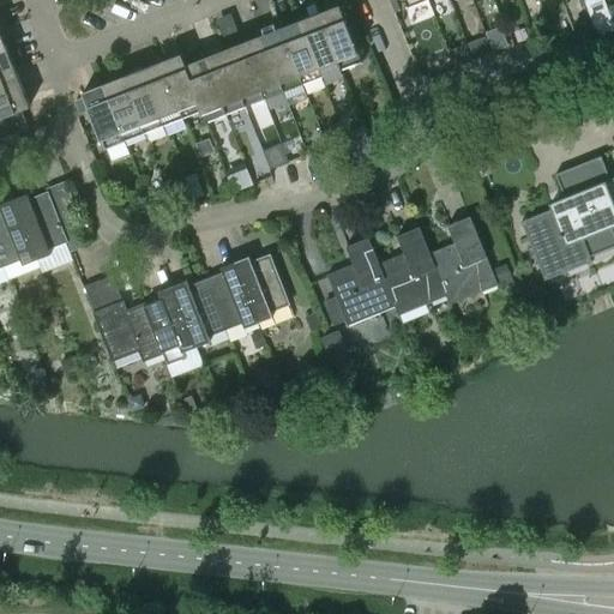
[(338,6),(318,14),(339,70),(360,61),(338,6)]
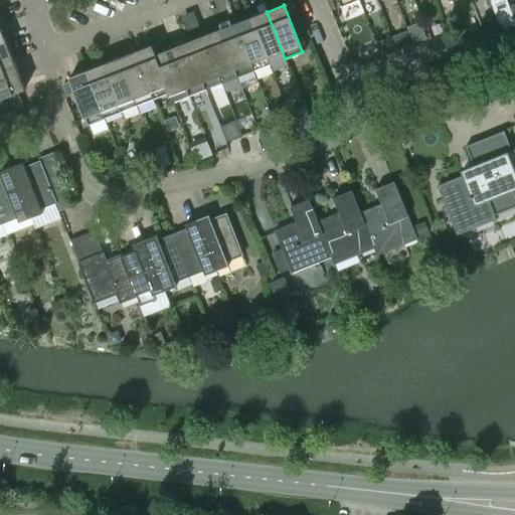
[(267,12),(250,18),(269,64),(285,58),(267,12)]
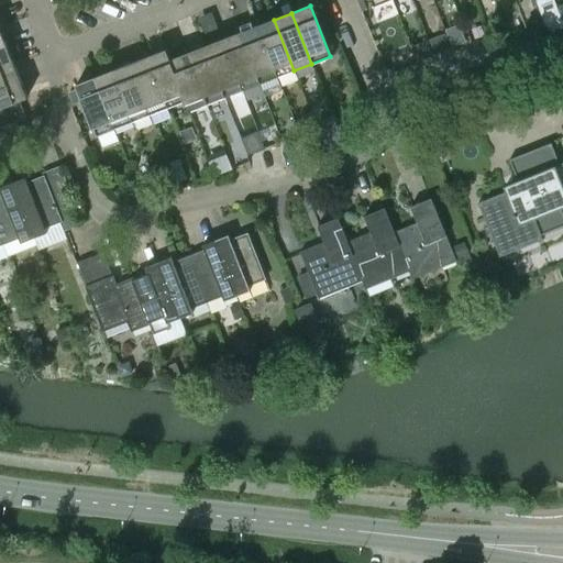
[(274,20),(256,26),(277,78),(294,70),(274,20)]
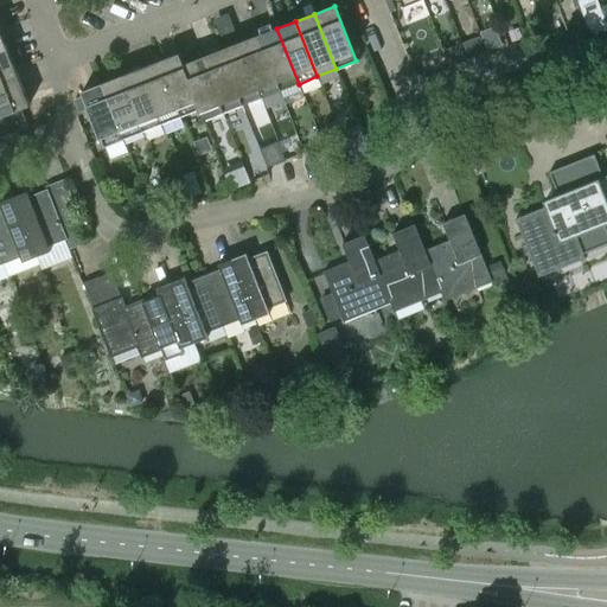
[(276,29),(257,36),(279,91),(299,84),(276,29)]
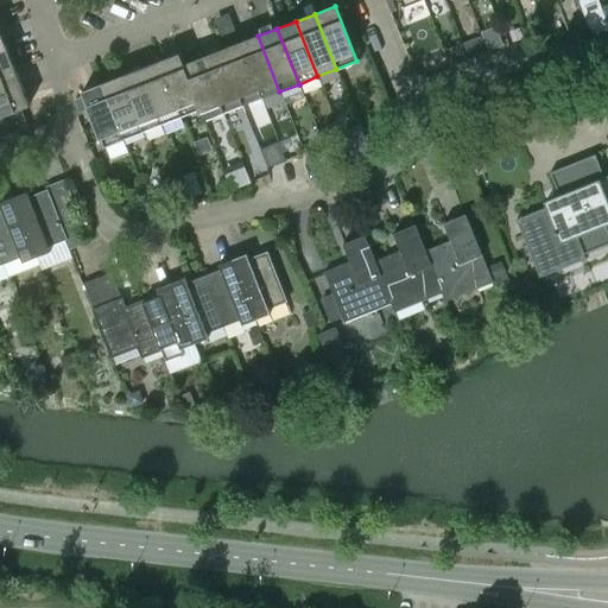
[(258,36),(239,44),(261,99),(279,92),(258,36)]
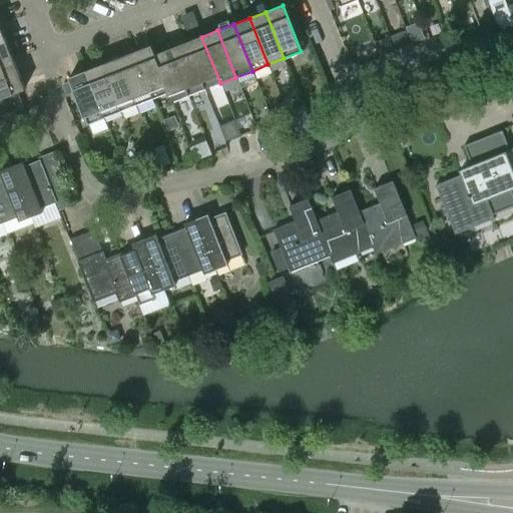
[(201,37),(184,43),(203,90),(220,83),(201,37)]
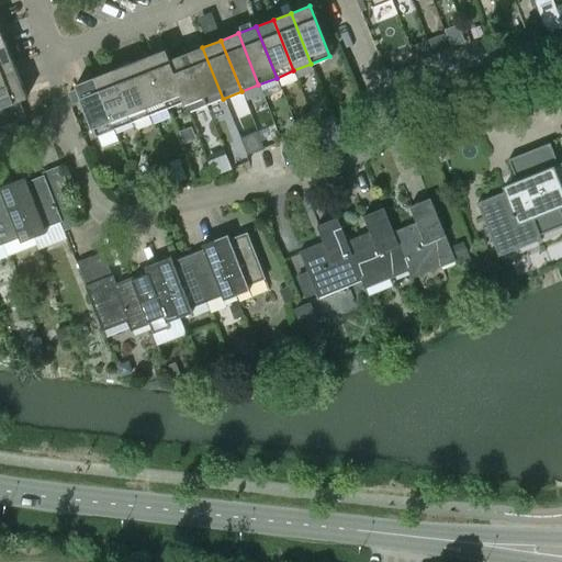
[(0,47),(0,68),(12,64),(4,45),(0,47)]
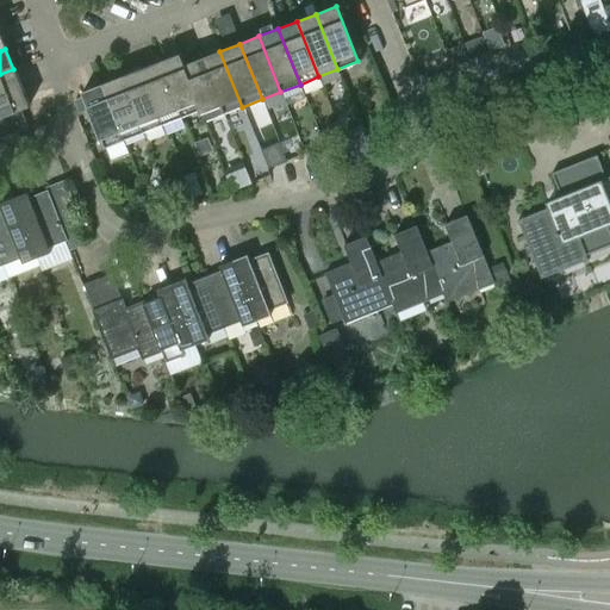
[(219,51),(201,58),(223,114),(242,107),(219,51)]
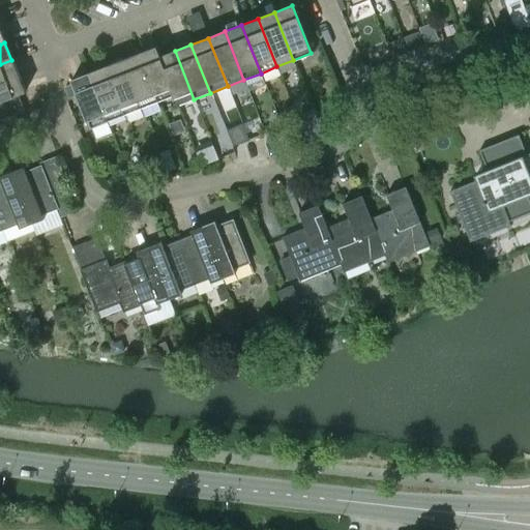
[(138,55),(156,102),(173,96),(174,96),(157,57),(158,57),(155,48),(138,55)]
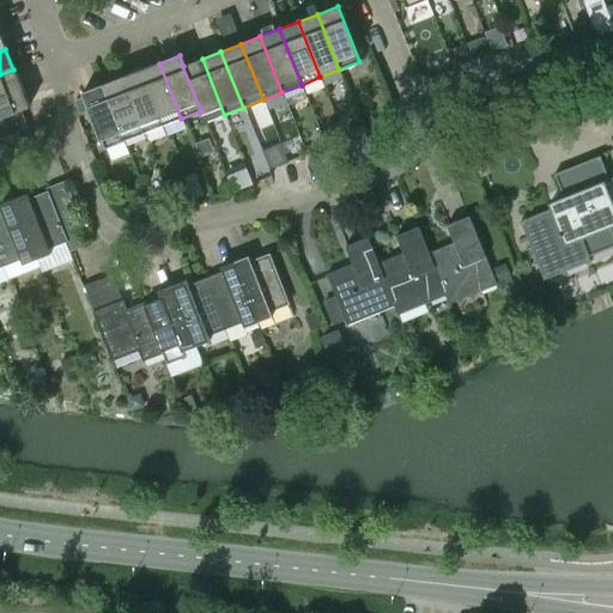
[(202,59),(183,66),(182,66),(201,111),(200,111),(205,123),(224,115),(202,59)]
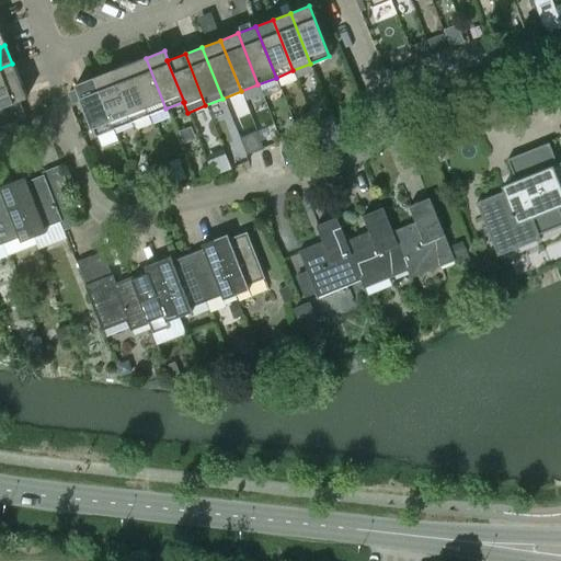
[(146,58),(129,65),(149,115),(165,109),(146,58)]
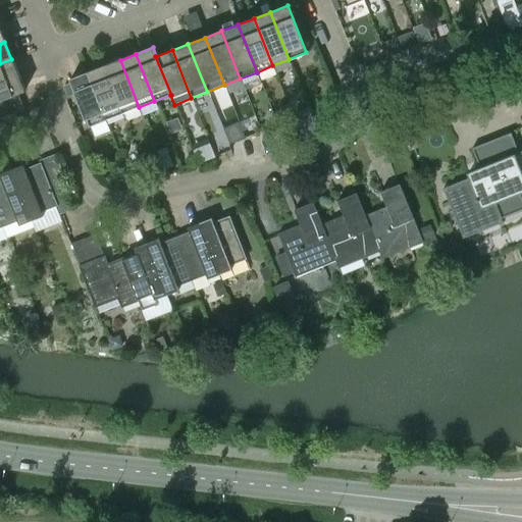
[(0,63),(0,83),(17,75),(11,59),(0,63)]
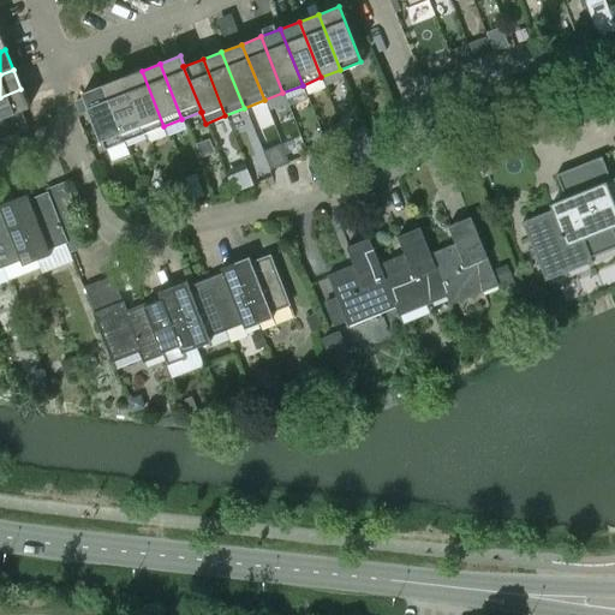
[(142,71),(123,78),(144,135),(163,126),(142,71)]
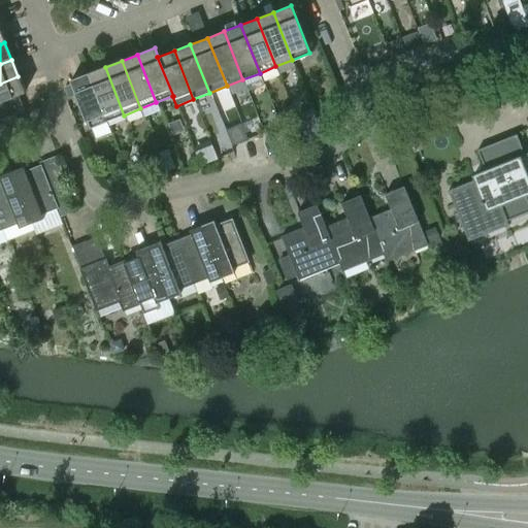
[(105,67),(88,73),(106,122),(124,116),(105,67)]
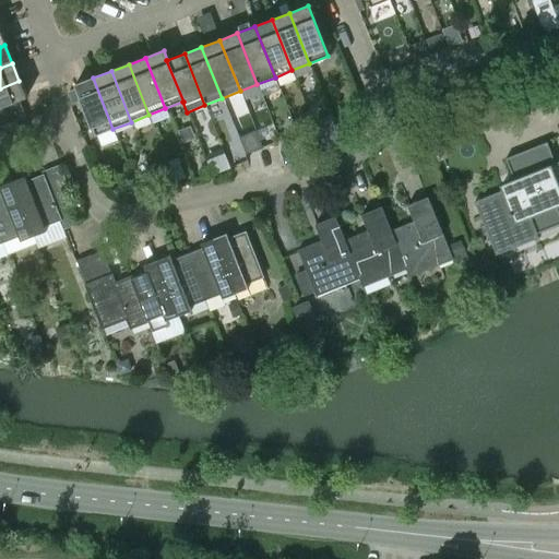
[(93,137),(113,129),(93,78),(73,86),(93,137)]
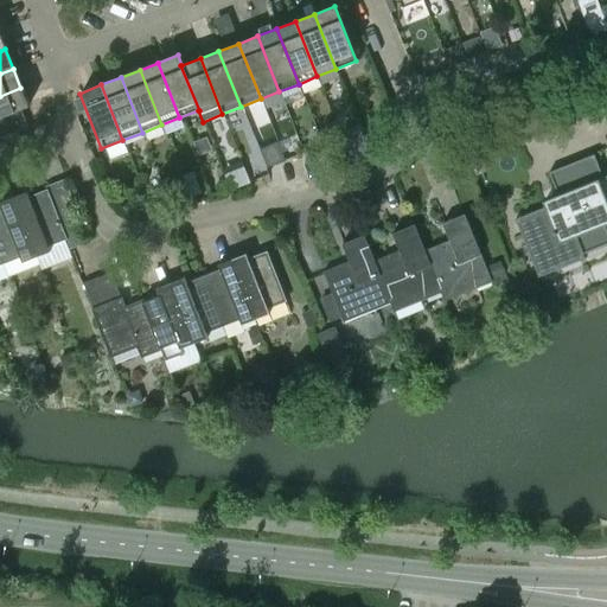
[(20,88),(0,96),(0,140),(17,134),(10,116),(29,109),(20,88)]
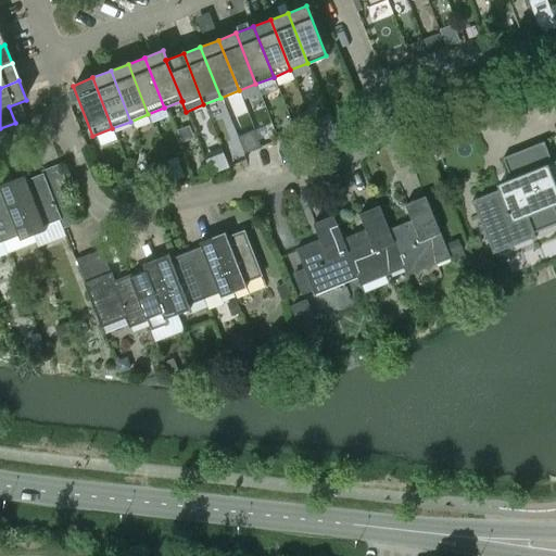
[(512,186),(471,201),(490,245),(530,229),(532,234),(555,223),(555,217),(552,206),(555,204),(555,189),(553,180),(555,179),(555,161),(535,168),(539,176),(529,180),(518,152),(501,160),(512,186)]
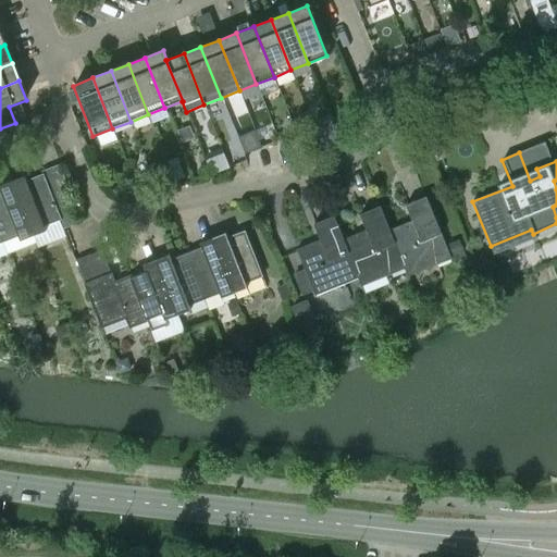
[(182,169),(172,172),(175,182),(185,178),(182,169)]
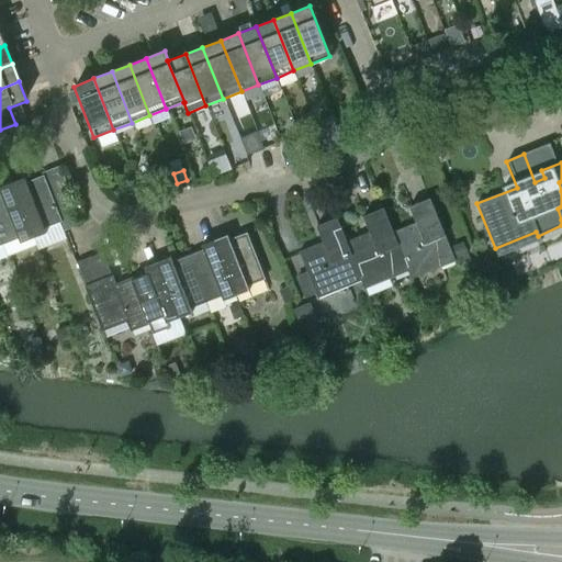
[(44,228),(57,223),(60,221),(54,206),(44,182),(42,177),(25,183),(23,178),(11,183),(33,238),(34,238),(46,234),(44,228)]
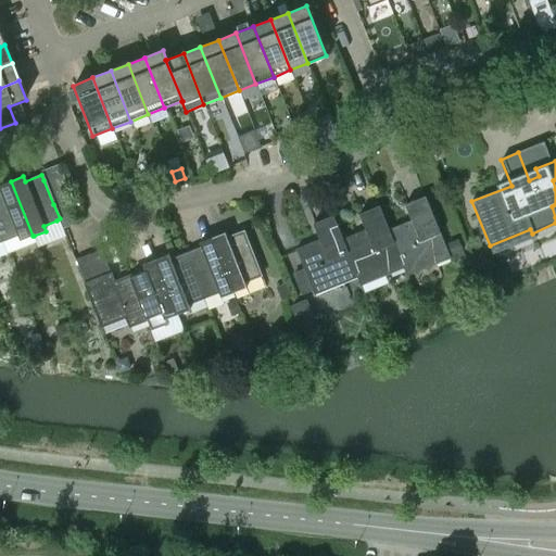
[(54,176),(43,180),(53,204),(64,200),(54,176)]
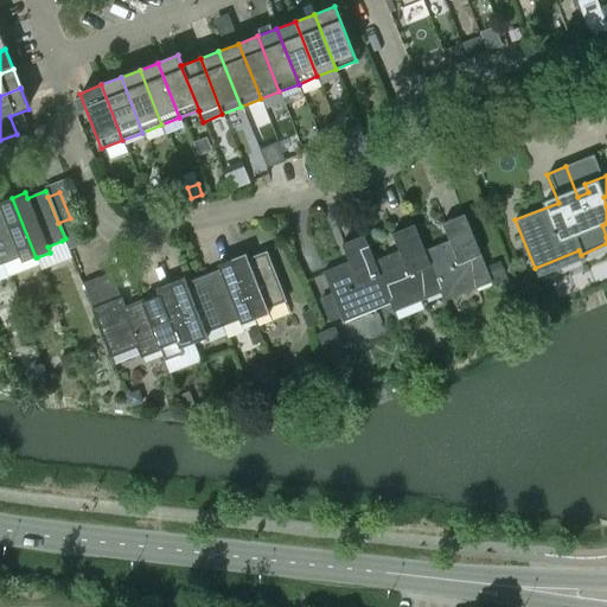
[(21,263),(36,257),(12,198),(0,202),(0,259),(1,263),(18,256),(21,263)]
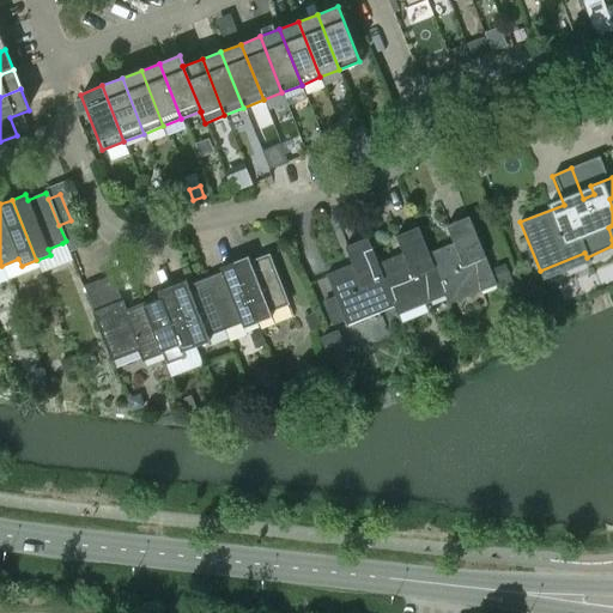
[(428,254),(444,296),(449,305),(496,286),(468,218),(445,226),(453,244),(428,254)]
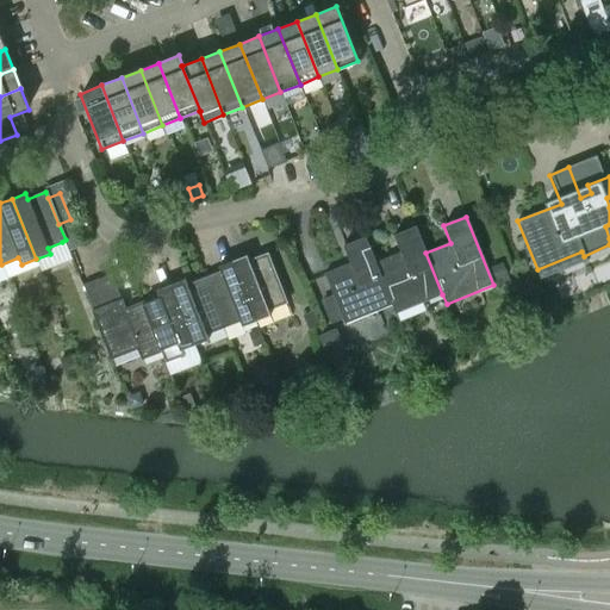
[(82,247),(70,219),(58,224),(66,240),(62,242),(67,253),(82,247)]
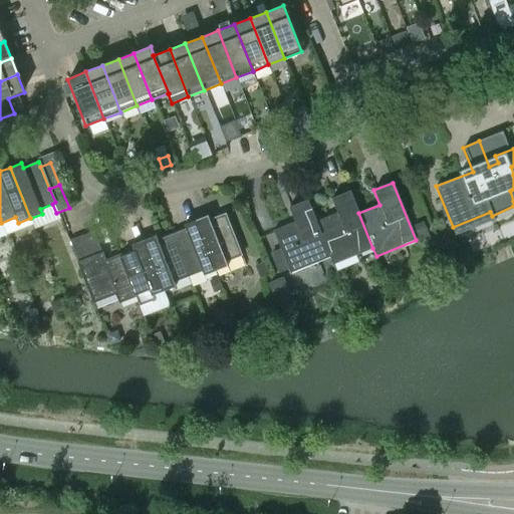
[(315,222),(329,256),(332,264),(372,248),(358,213),(349,190),(329,197),(336,213),(315,222)]
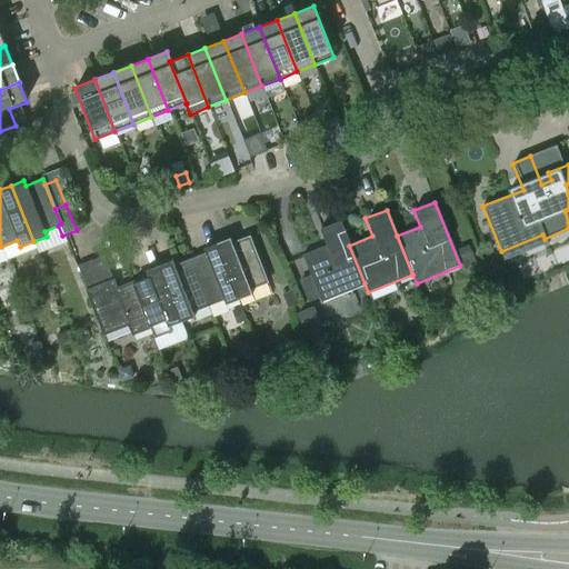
[(320,302),(365,283),(349,246),(339,221),(318,229),(325,246),(301,256),(320,302)]
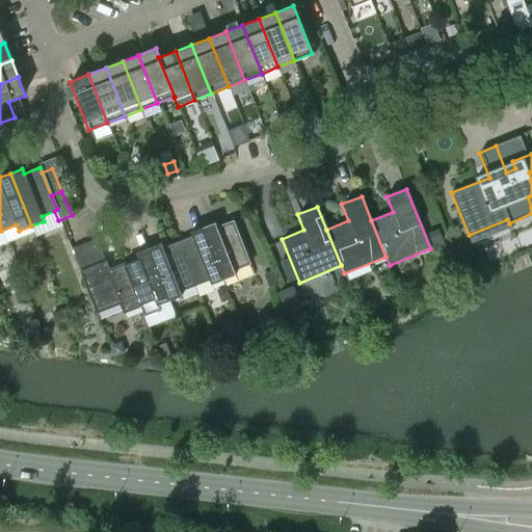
[(215,221),(203,227),(223,280),(237,274),(235,268),(249,262),(233,221),(217,228),(215,221)]
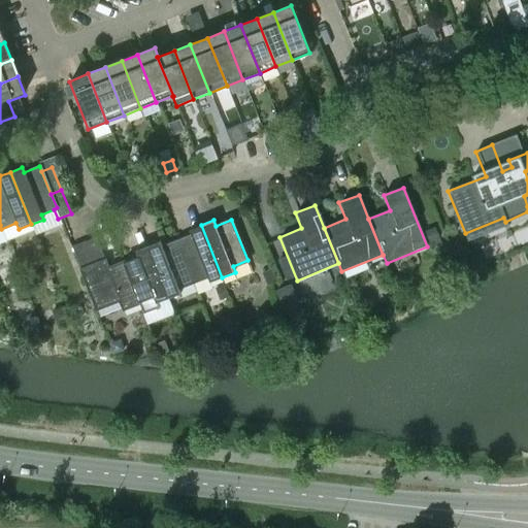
[(192,235),(176,241),(193,283),(208,276),(210,282),(222,277),(201,225),(190,230),(192,235)]
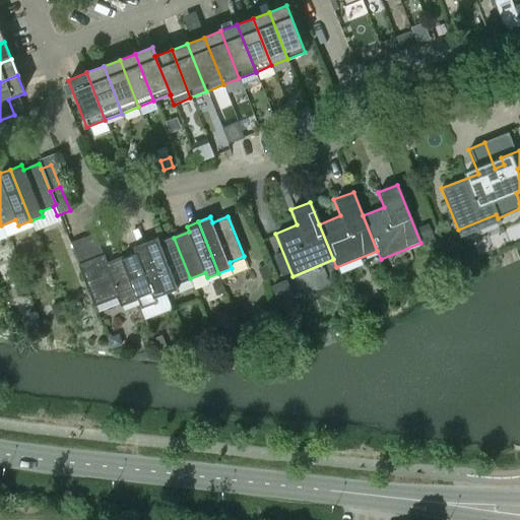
[(93,234),(81,239),(91,261),(78,267),(94,305),(117,296),(121,306),(136,300),(120,258),(106,264),(93,234)]
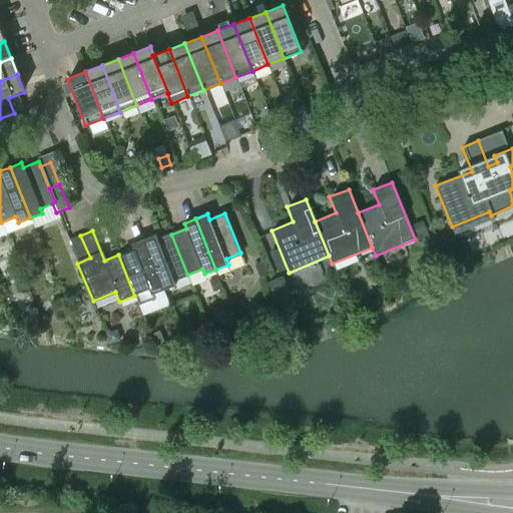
[(155,234),(143,239),(163,291),(175,286),(173,281),(187,275),(171,234),(157,240),(155,234)]
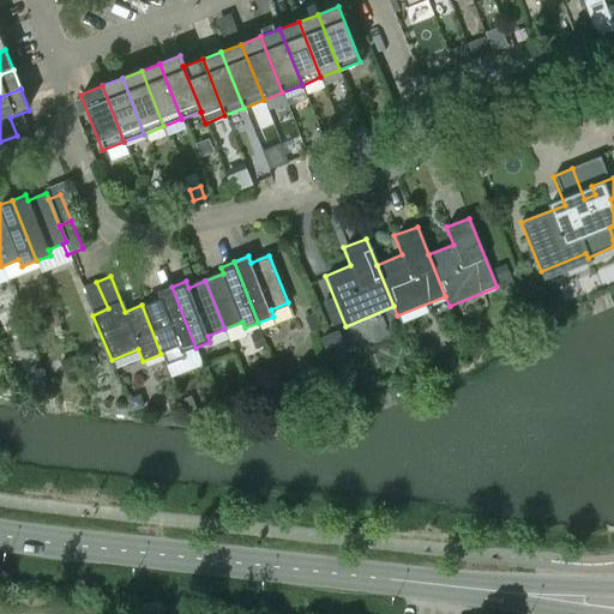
[(82,305),(88,302),(92,315),(108,308),(96,282),(82,288),(76,290),(82,305)]
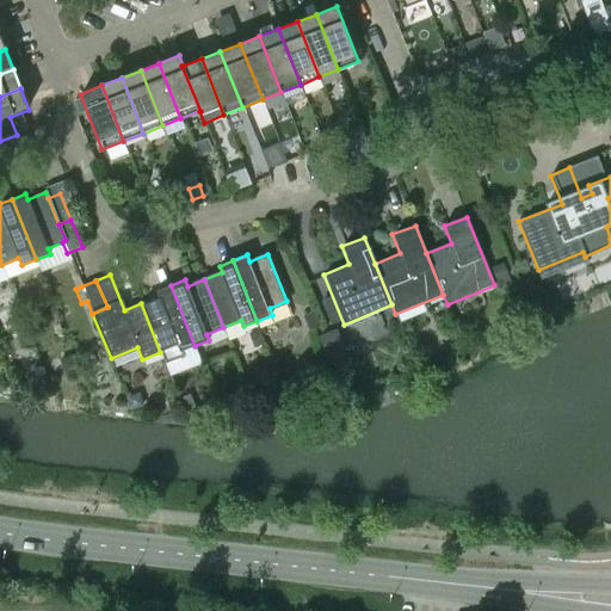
[(158,297),(141,303),(160,352),(165,364),(183,357),(180,352),(195,346),(171,285),(155,291),(158,297)]
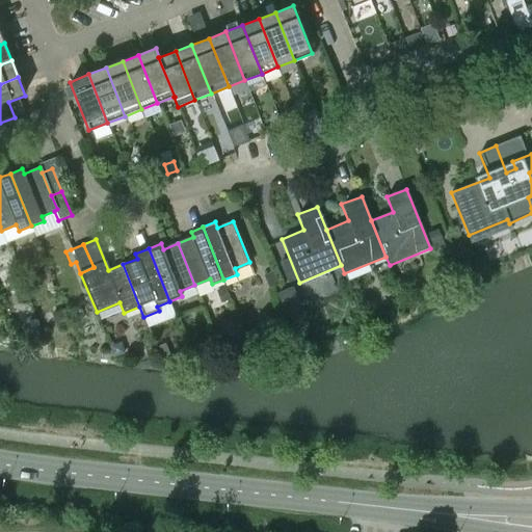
[(164,343),(156,347),(161,360),(170,356),(164,343)]
